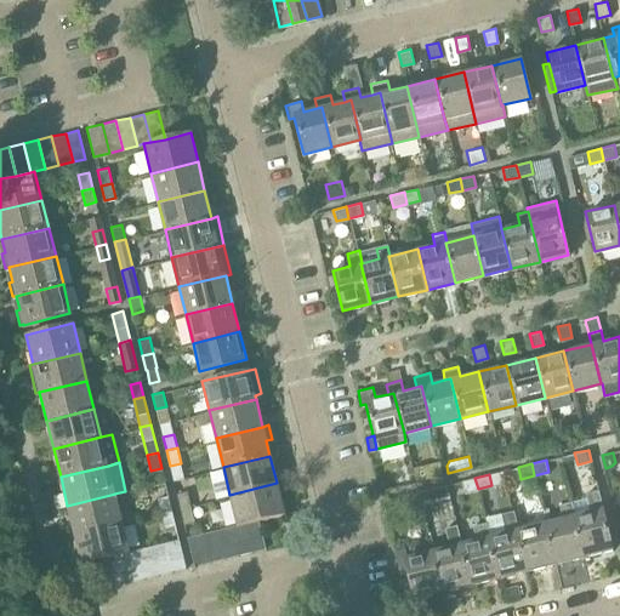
[(465,492),(478,489),(475,478),(462,480),(465,492)]
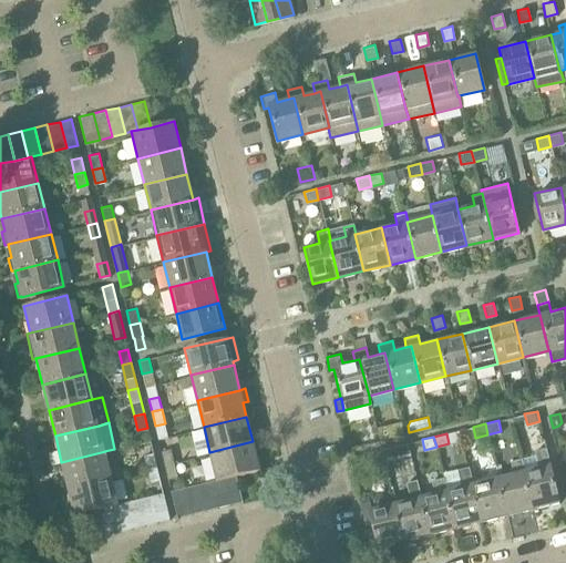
[(224,478),(235,474),(259,469),(253,441),(209,452),(216,479),(224,478)]
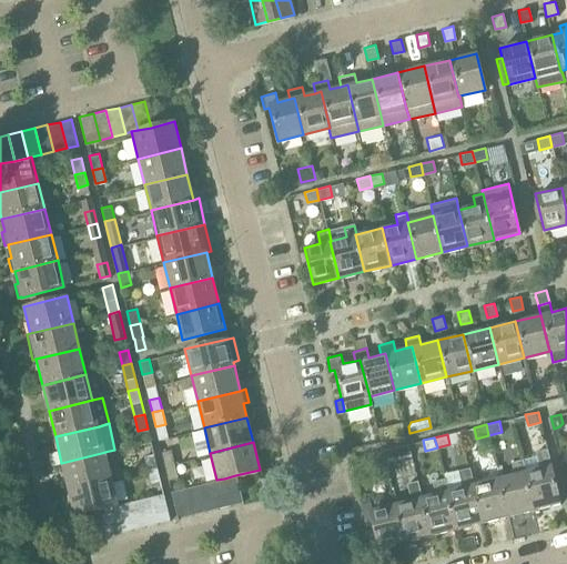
[(411,453),(407,443),(382,450),(385,460),(411,453)]
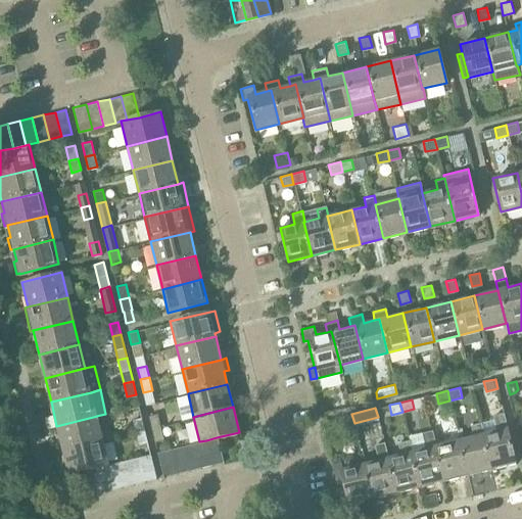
[(149,415),(152,427),(160,425),(157,413),(149,415)]
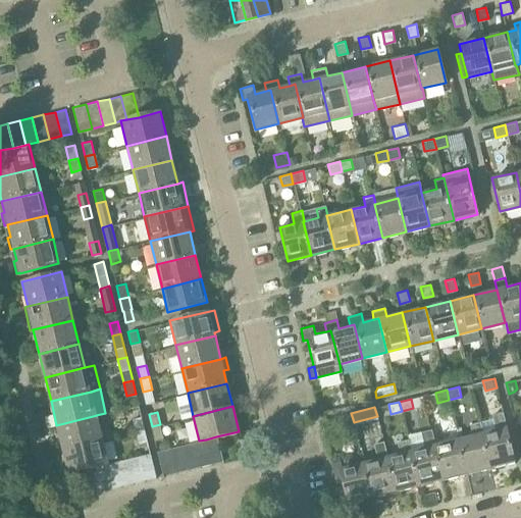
[(351,413),(341,415),(343,425),(354,422),(351,413)]
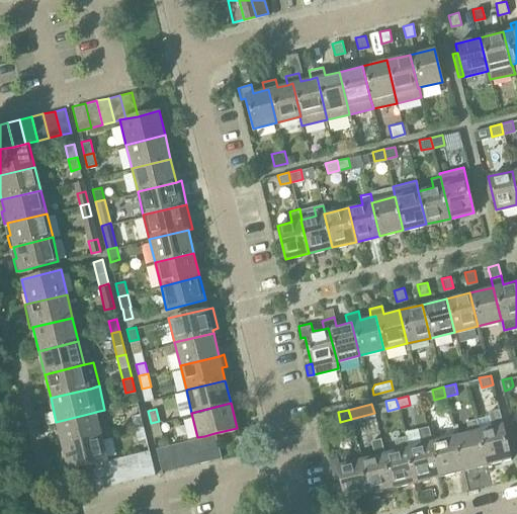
[(96,412),(56,422),(62,445),(101,435),(96,412)]
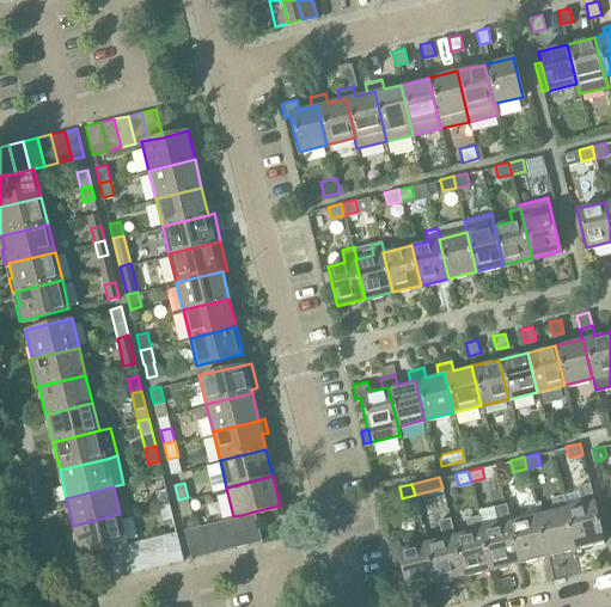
[(156,490),(159,504),(169,502),(165,488),(156,490)]
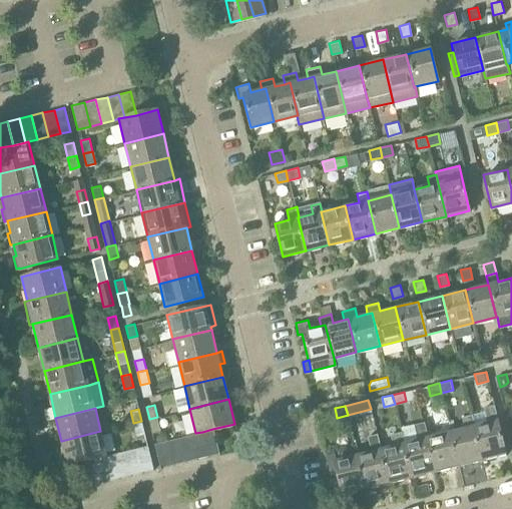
[(160,430),(157,417),(149,419),(152,432),(160,430)]
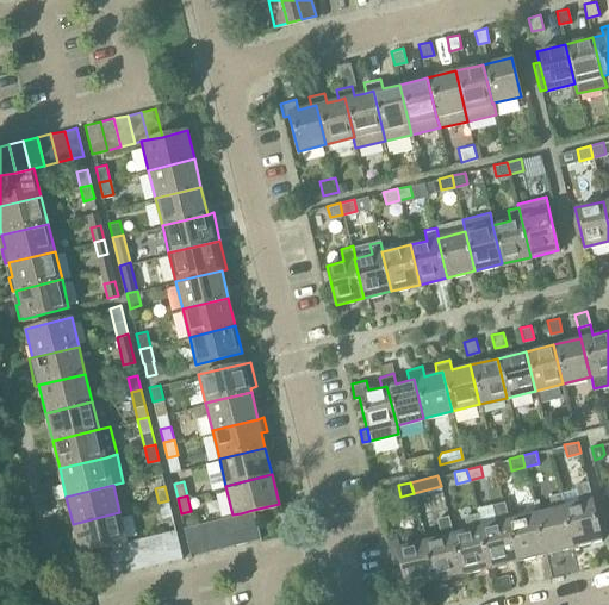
[(592,499),(564,506),(573,547),(602,540),(592,499)]
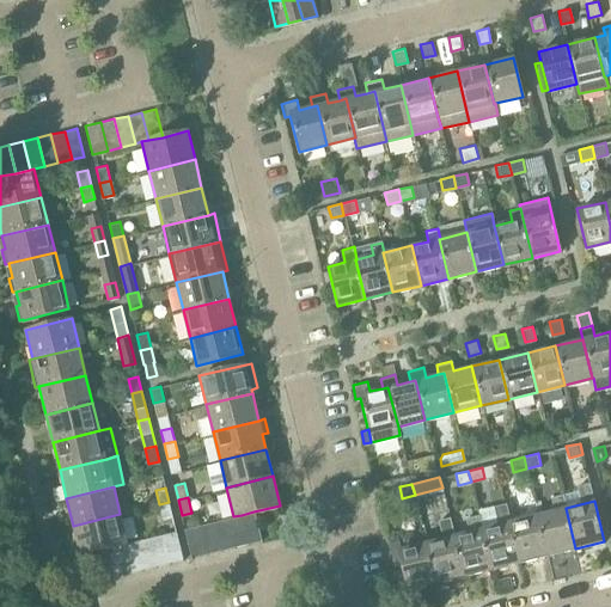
[(172,516),(169,502),(159,504),(163,519),(172,516)]
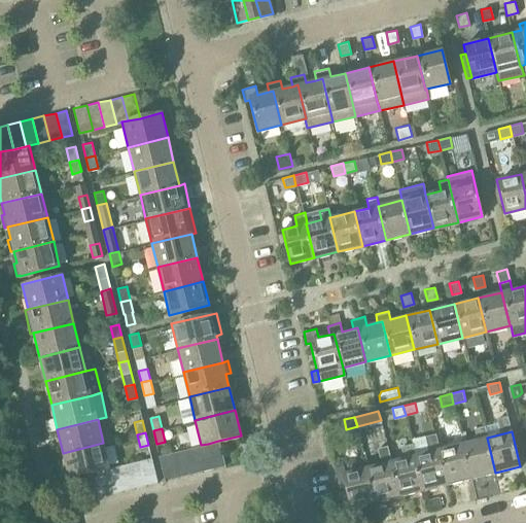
[(415,455),(423,490),(447,484),(439,450),(434,433),(424,437),(428,452),(415,455)]
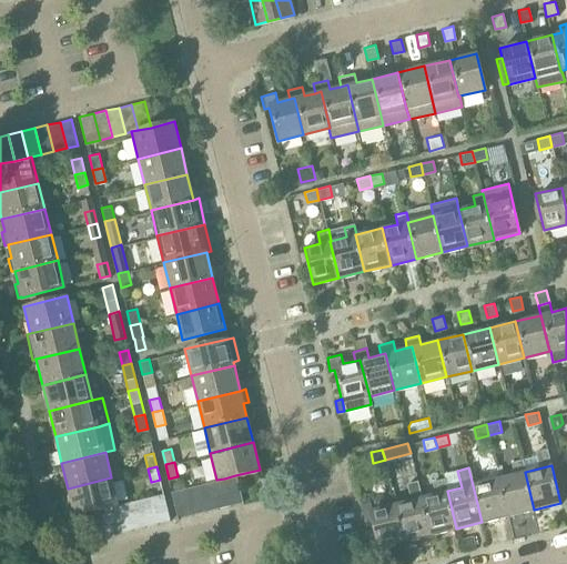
[(525,472),(499,479),(508,515),(534,510),(525,472)]
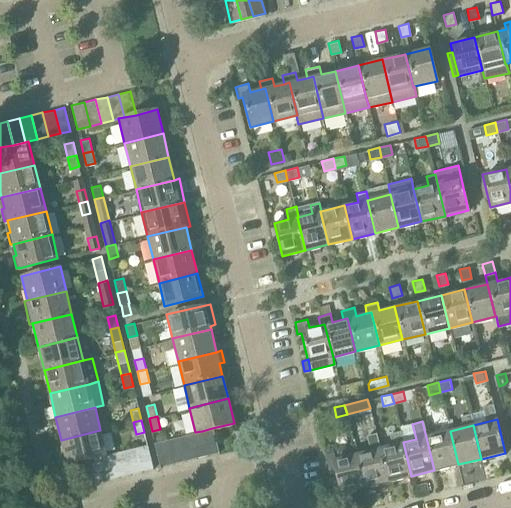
[(202,431),(207,454),(218,451),(212,428),(202,431)]
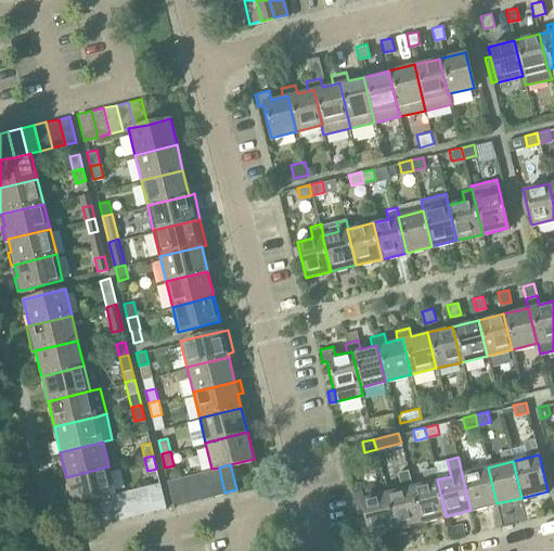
[(73,502),(95,497),(108,494),(115,492),(108,466),(66,477),(73,502)]
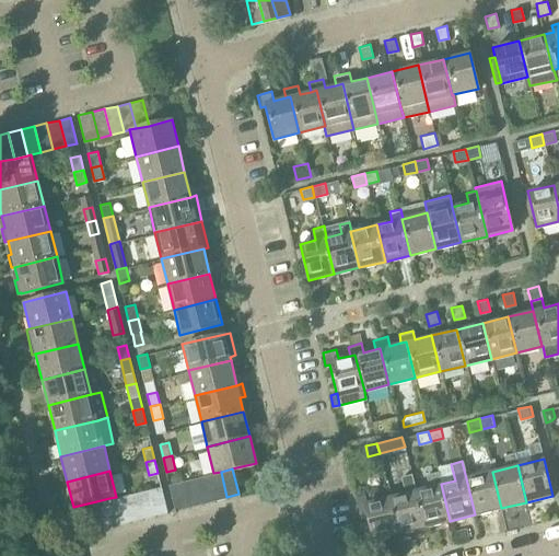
[(416,490),(424,526),(450,521),(441,484),(438,471),(426,474),(429,487),(416,490)]
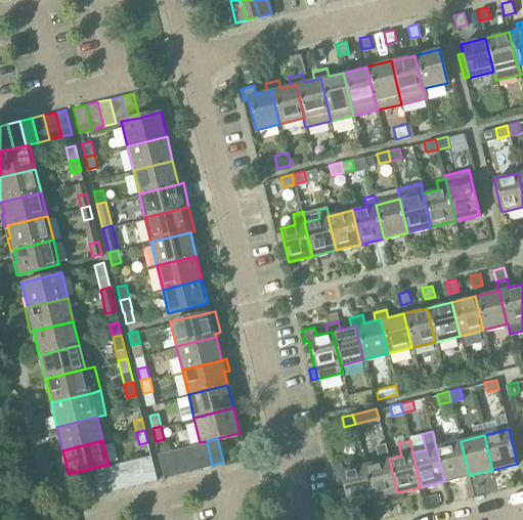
[(194,443),(200,468),(212,465),(207,441),(200,442),(194,443)]
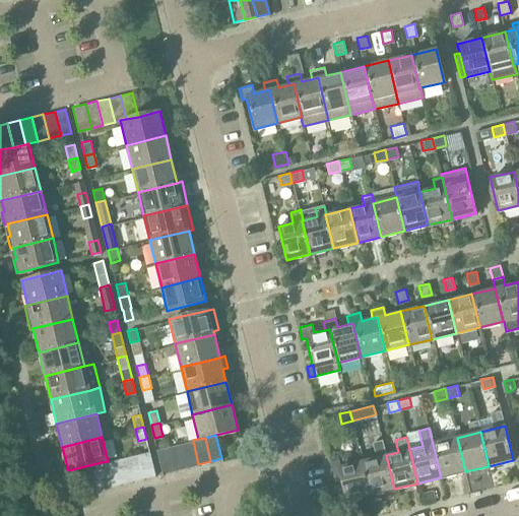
[(457,438),(433,444),(441,477),(465,471),(457,438)]
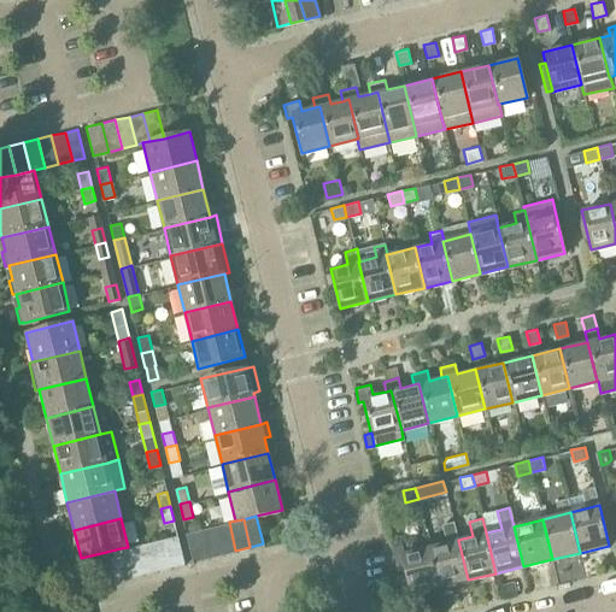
[(429,547),(440,587),(468,580),(458,540),(453,521),(441,523),(446,542),(429,547)]
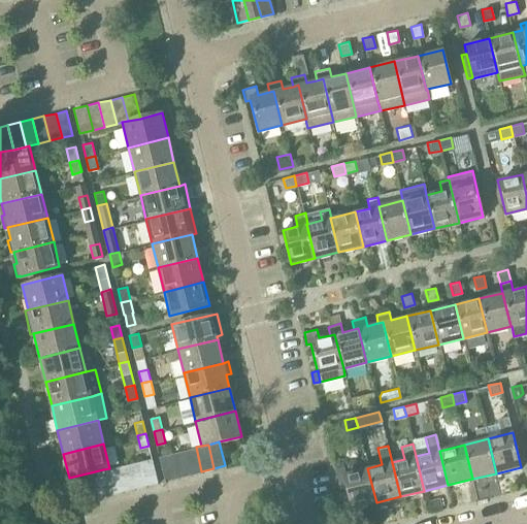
[(189,475),(201,471),(196,447),(184,450),(189,475)]
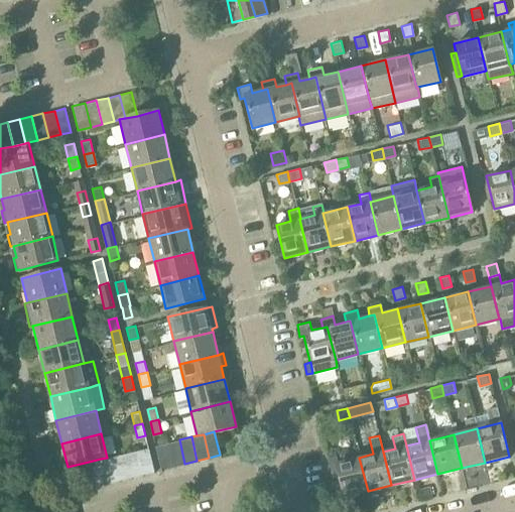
[(184,464),(179,439),(167,442),(172,466),(184,464)]
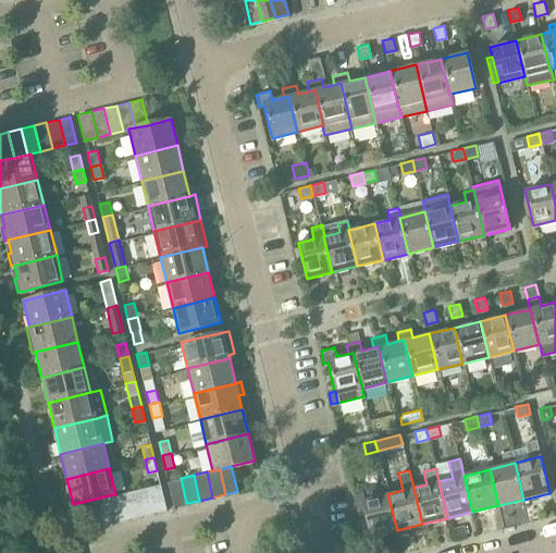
[(186,503),(181,478),(169,481),(174,506),(186,503)]
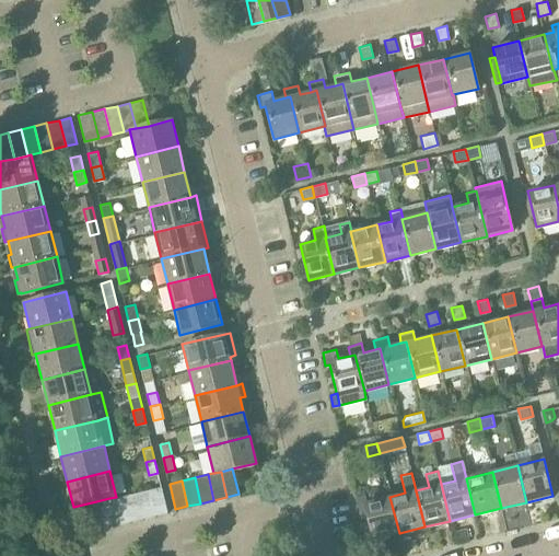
[(167,511),(161,486),(148,489),(153,514),(167,511)]
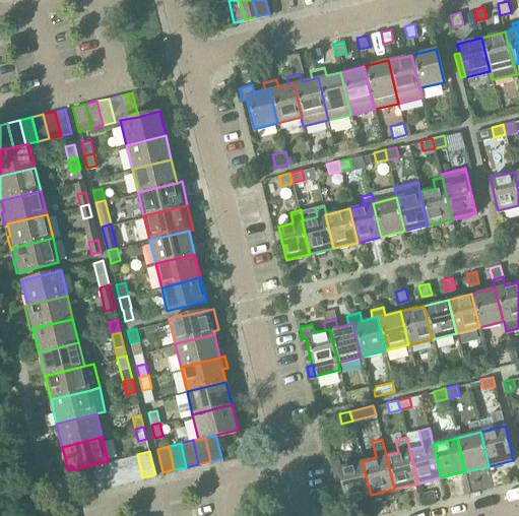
[(137,454),(126,457),(131,480),(142,477),(137,454)]
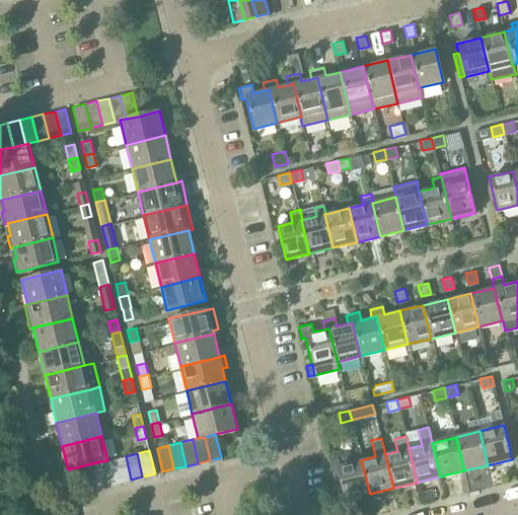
[(335,453),(327,454),(329,464),(337,462),(335,453)]
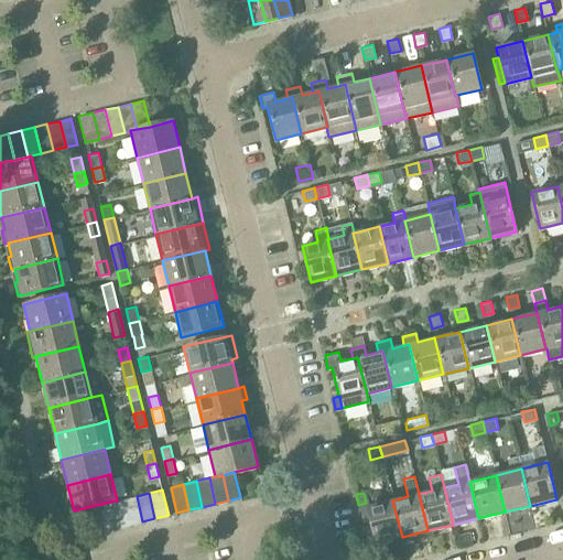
[(142,521),(137,496),(123,499),(129,525),(142,521)]
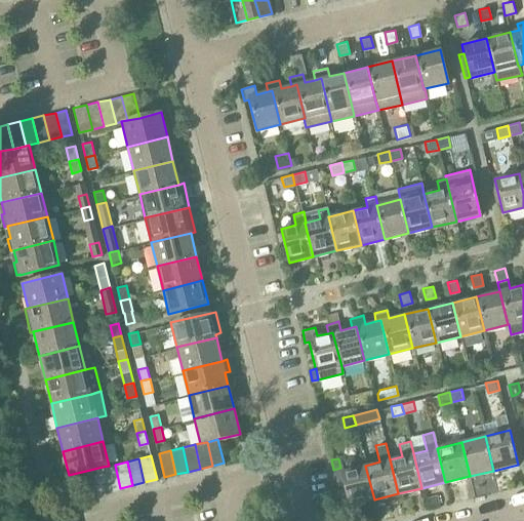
[(103,467),(108,491),(120,488),(115,465),(109,466),(103,467)]
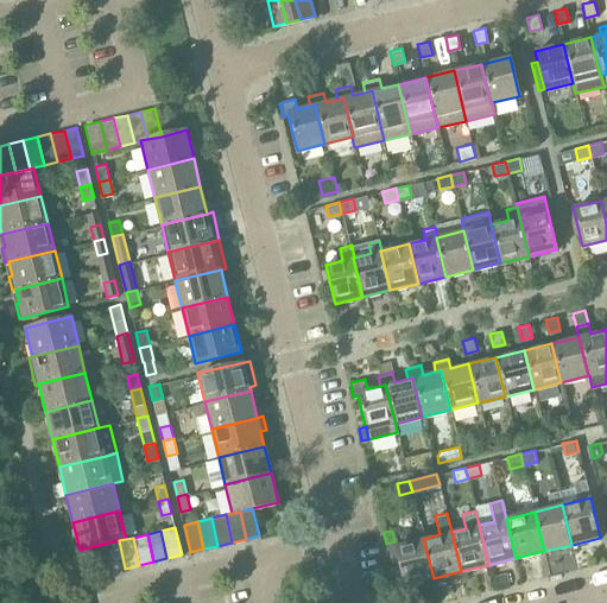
[(434,578),(423,539),(396,545),(405,585),(434,578)]
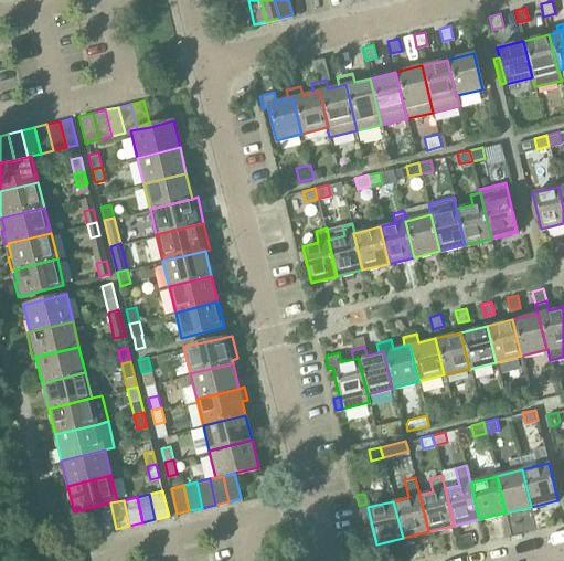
[(110,503),(97,506),(104,531),(116,529),(110,503)]
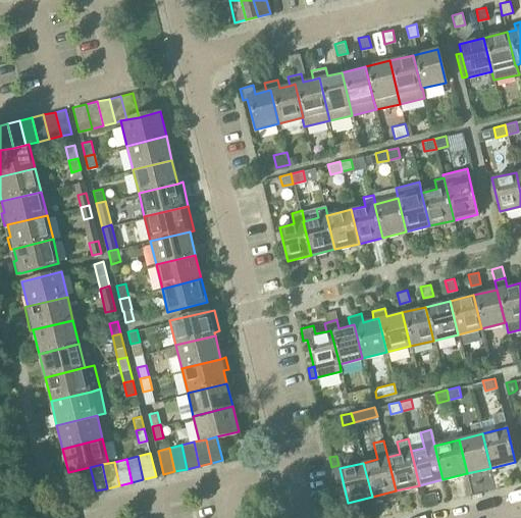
[(49,512),(50,517),(75,517),(73,507),(49,512)]
